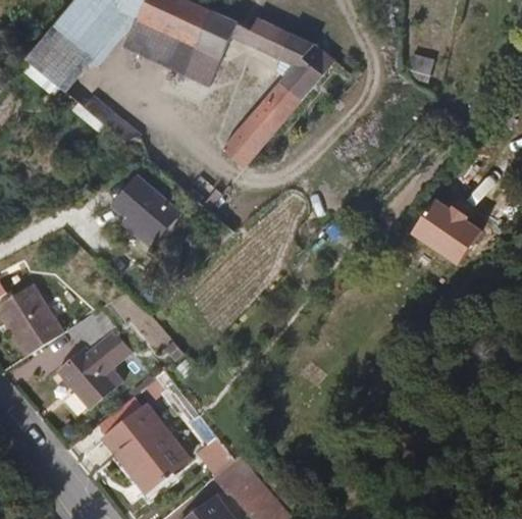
[(91,62),(141,0),(72,0),(50,27),(79,51),(91,62)]
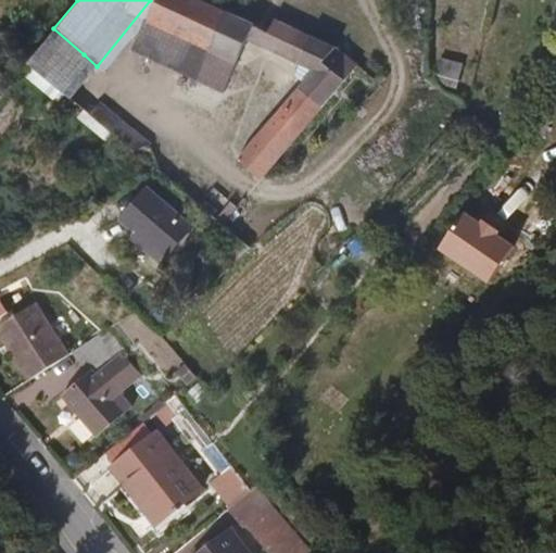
[(356,67),(337,50),(273,20),(266,32),(201,0),(155,0),(146,20),(192,44),(178,72),(218,92),(245,39),(311,73),(250,141),(244,138),(238,146),(242,151),(236,158),(261,178),(356,67)]
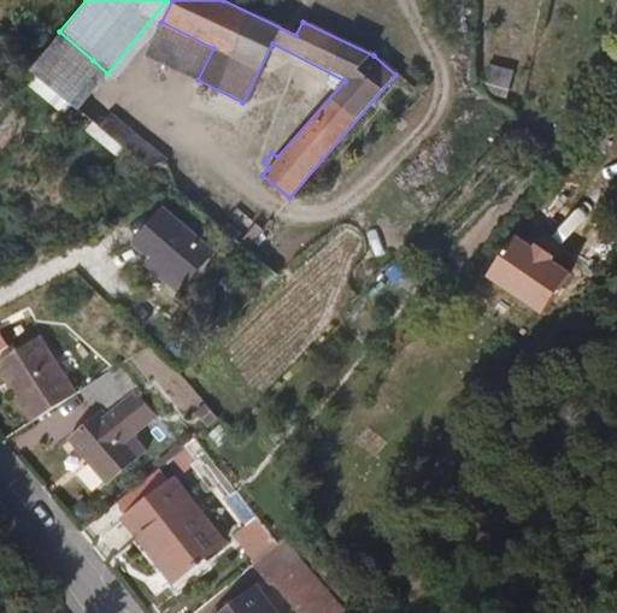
[(198,80),(213,48),(162,22),(146,54),(198,80)]
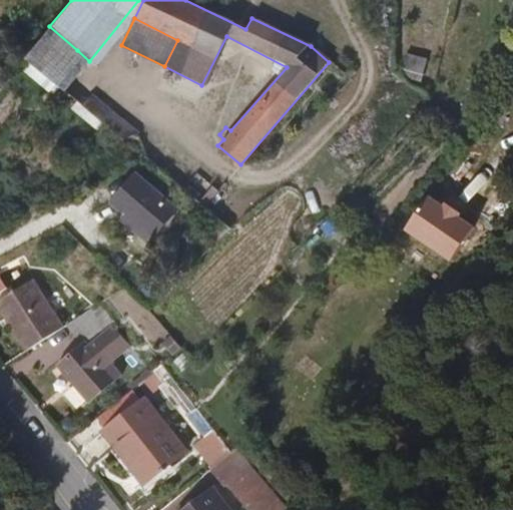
[(24,57),(51,80),(77,50),(49,26),(24,57)]
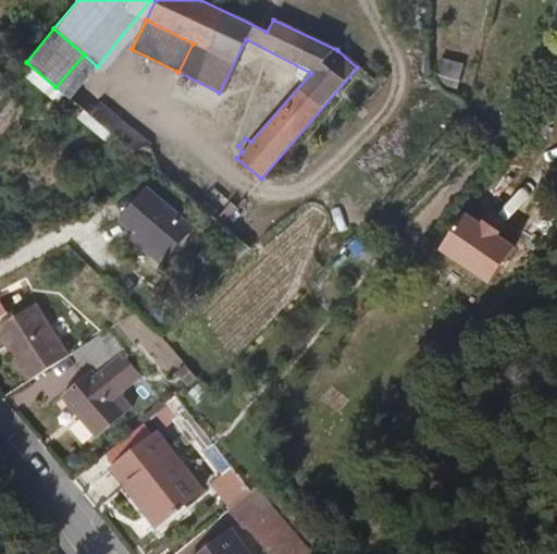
[(56,87),(71,100),(97,66),(84,54),(56,87)]
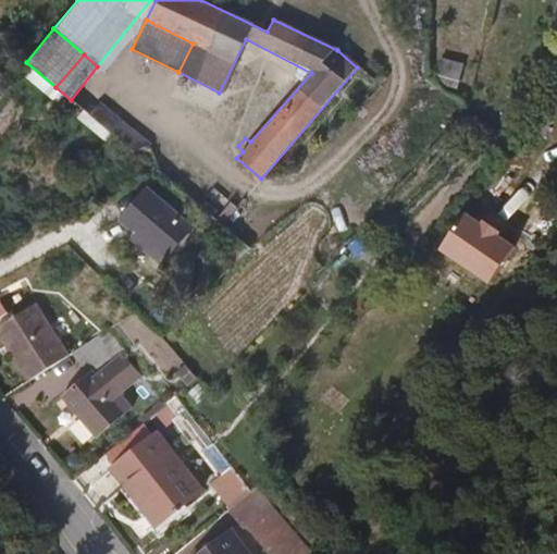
[(436,88),(458,91),(461,75),(440,71),(436,88)]
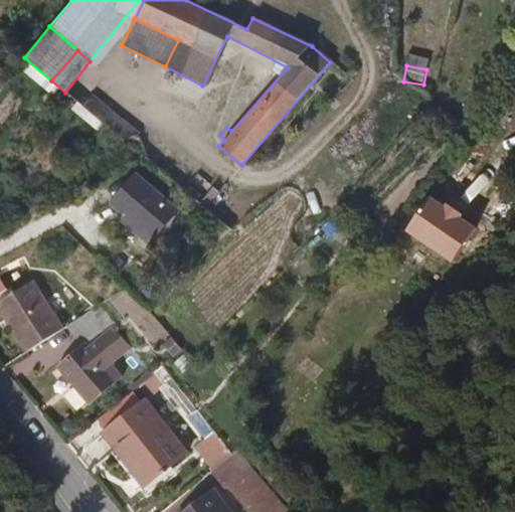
[(94,117),(104,107),(91,96),(80,106),(94,117)]
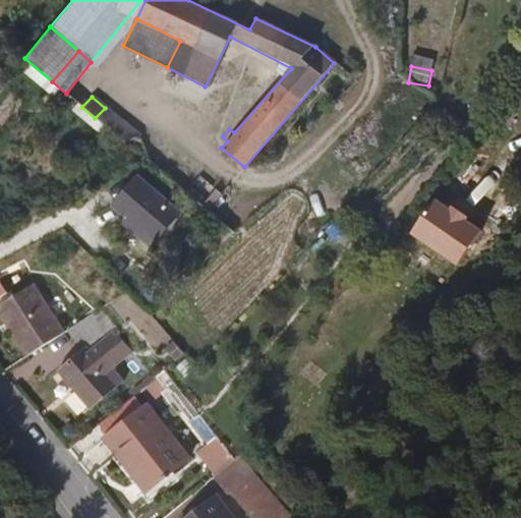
[(123,142),(137,135),(105,108),(95,118),(123,142)]
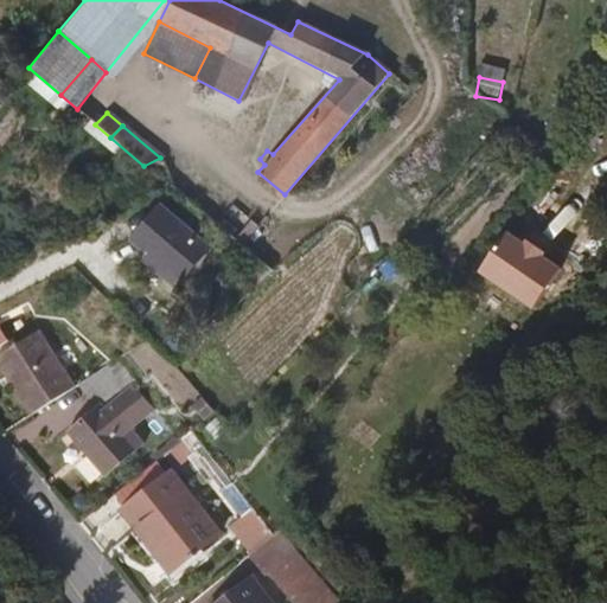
[(180,281),(210,250),(163,209),(134,238),(153,256),(180,281)]
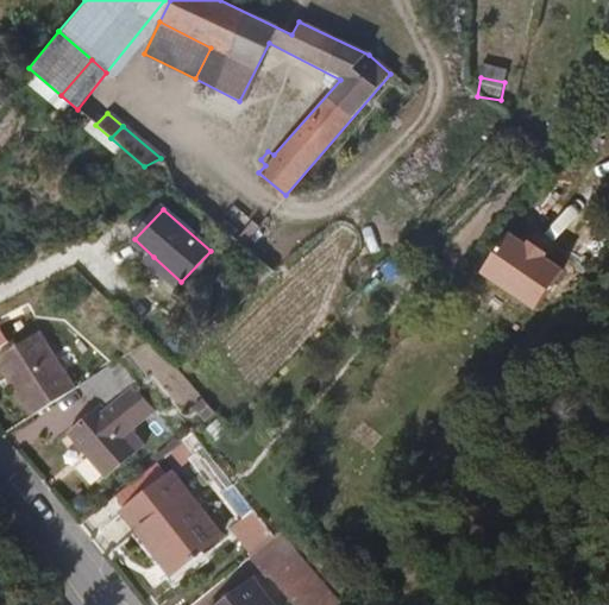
[(233,240),(242,247),(258,227),(250,220),(233,240)]
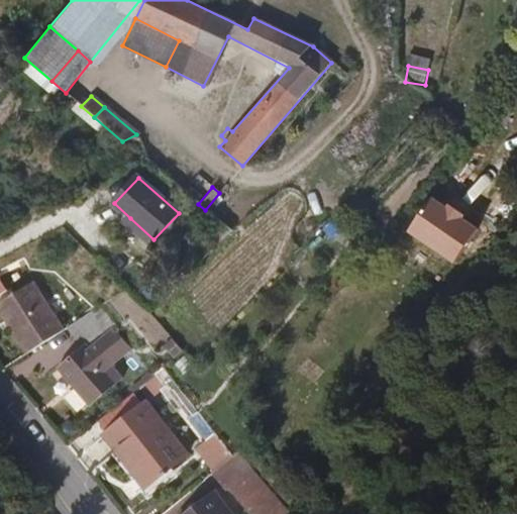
[(483,230),(469,222),(478,207),(464,199),(455,214),(436,203),(420,231),(431,238),(429,242),(463,263),(483,230)]
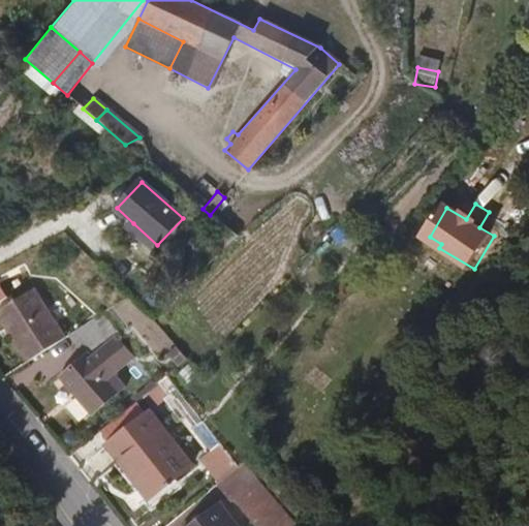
[(153,250),(157,245),(133,223),(128,228),(153,250)]
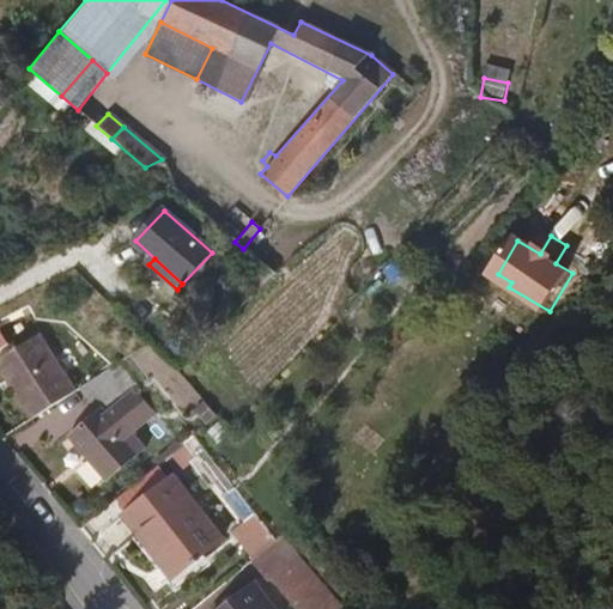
[(0,343),(11,340),(0,317),(0,343)]
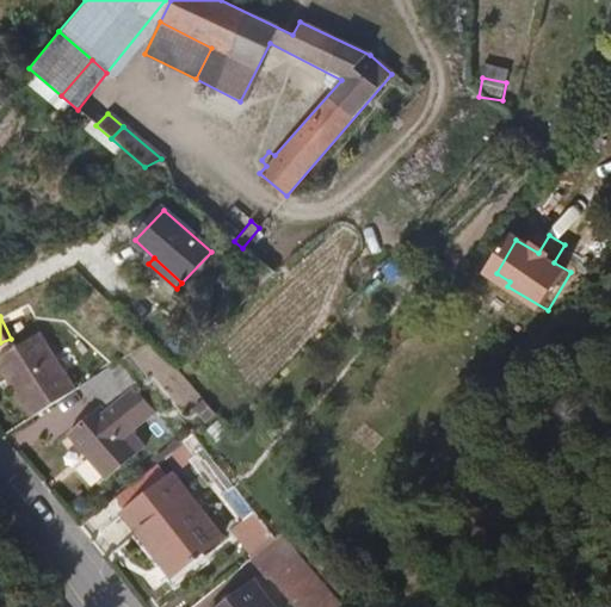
[(0,381),(23,417),(68,389),(34,332),(0,352),(0,381)]
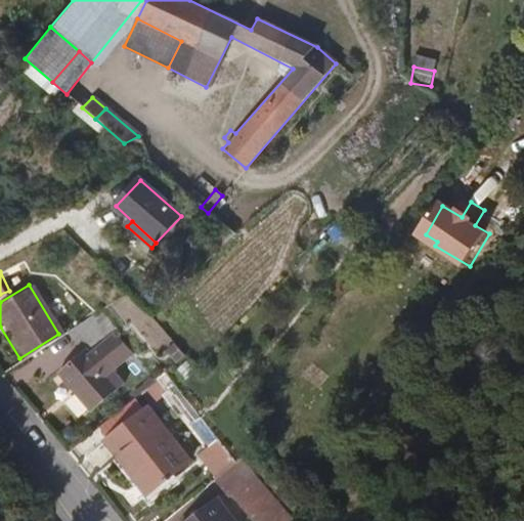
[(122,365),(138,353),(101,308),(73,326),(85,342),(57,362),(91,407),(131,378),(122,365)]
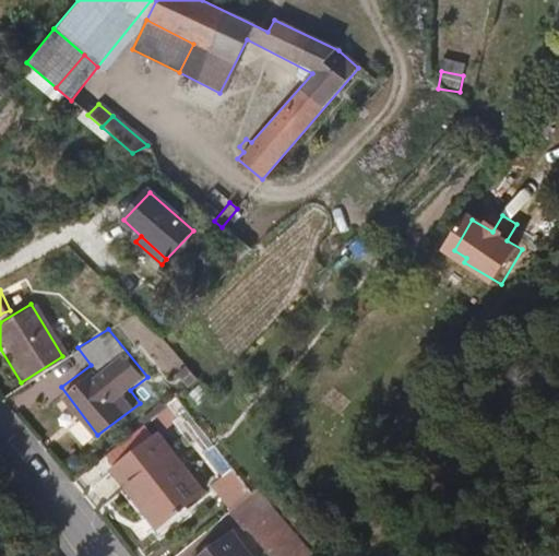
[(192,509),(186,500),(205,485),(163,428),(117,463),(143,497),(137,503),(161,533),(192,509)]
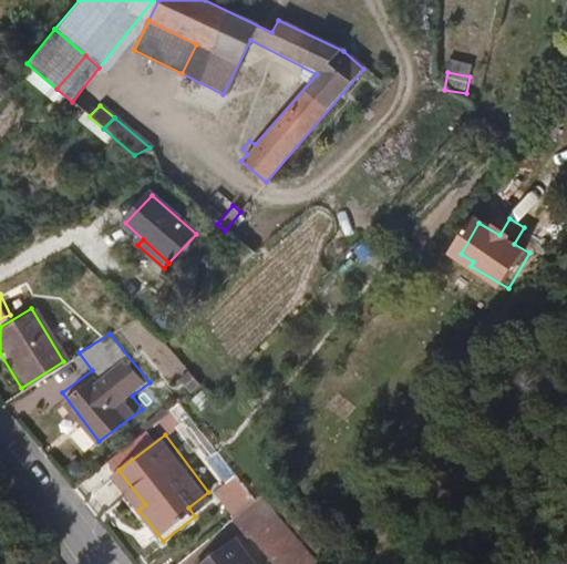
[(229,510),(254,498),(241,472),(216,485),(229,510)]
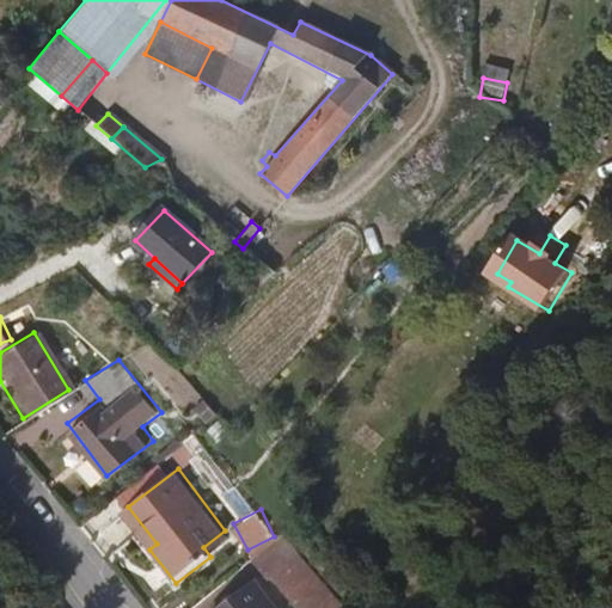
[(256,557),(291,590),(316,563),(282,530),(256,557)]
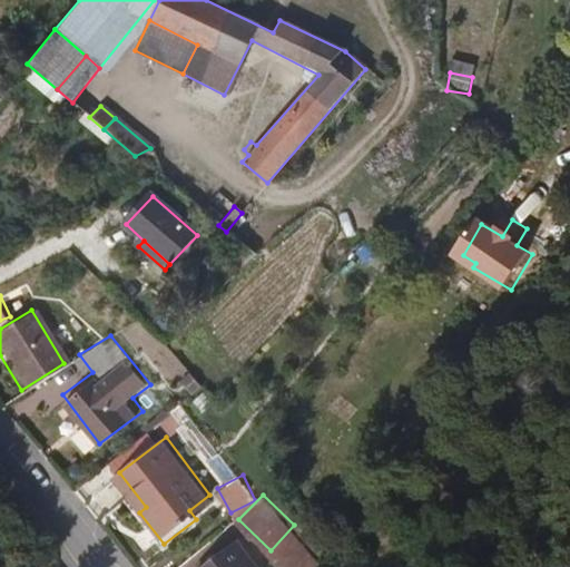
[(256,566),(236,540),(197,566),(256,566)]
